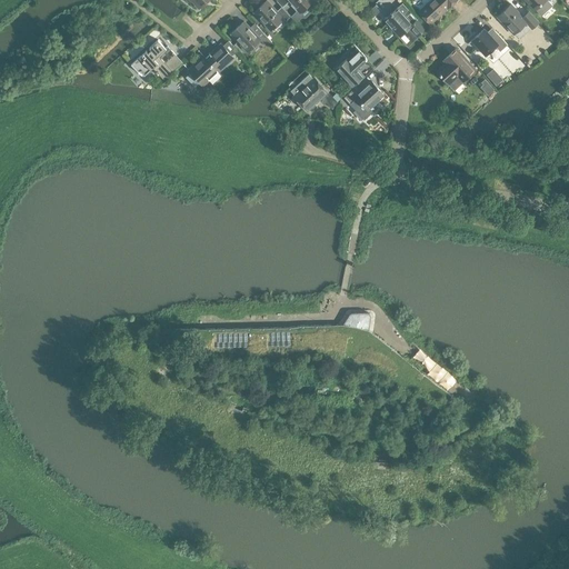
[(291,17),(282,7),(277,11),(267,0),(253,12),(270,30),(283,19),(286,21),(291,17)]
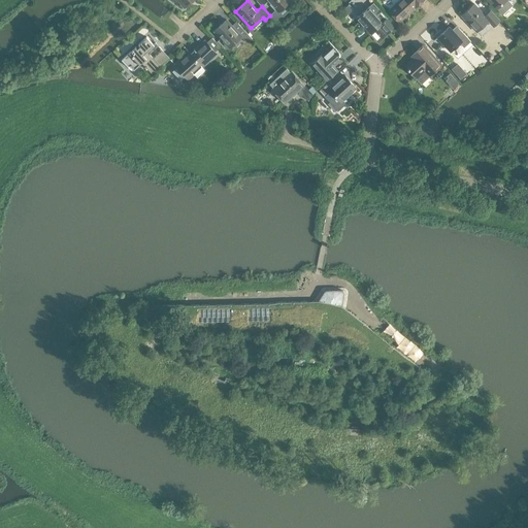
[(257,0),(257,1),(262,6),(267,2),(266,2),(267,0),(276,10),(282,5),(283,7),(290,0),(257,0)]
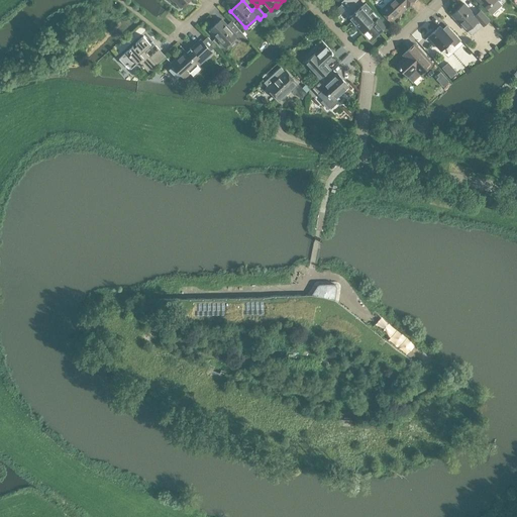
[(391,21),(411,3),(414,0),(392,0),(381,10),(391,21)]
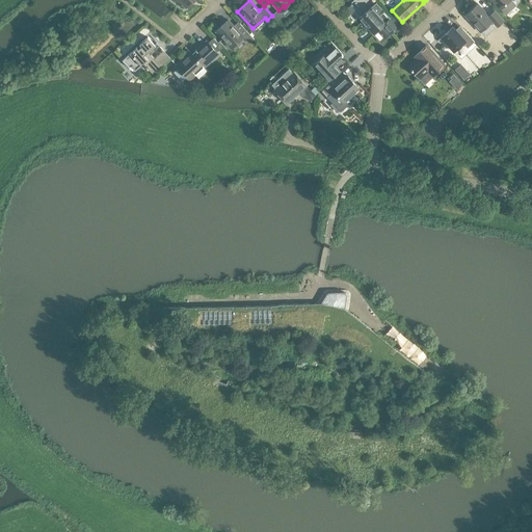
[(491,0),(501,8),(505,14),(516,4),(512,0),(491,0)]
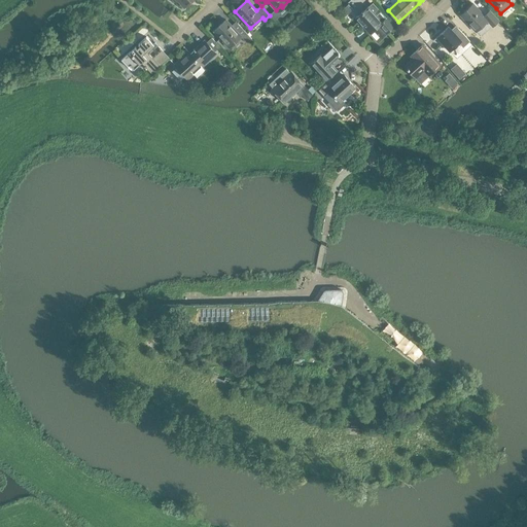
[(348,4),(339,13),(343,19),(353,9),(348,4)]
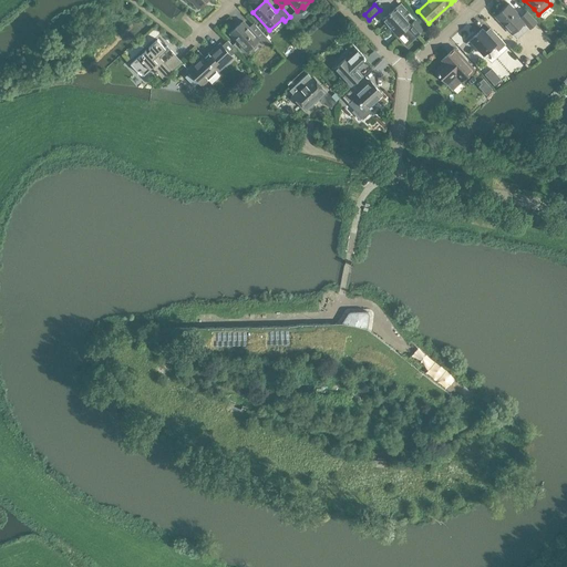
[(521,17),(509,4),(496,17),(512,34),(524,22),(529,29),(536,22),(527,12),(521,17)]
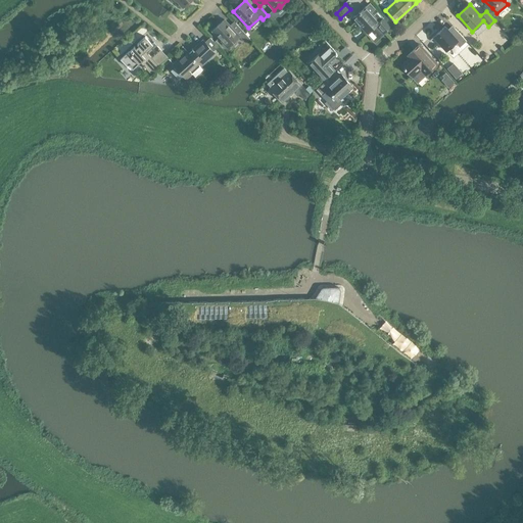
[(391,26),(383,17),(372,5),(368,9),(365,7),(353,17),(368,33),(372,29),(375,32),(374,33),(376,34),(379,37),(391,26)]
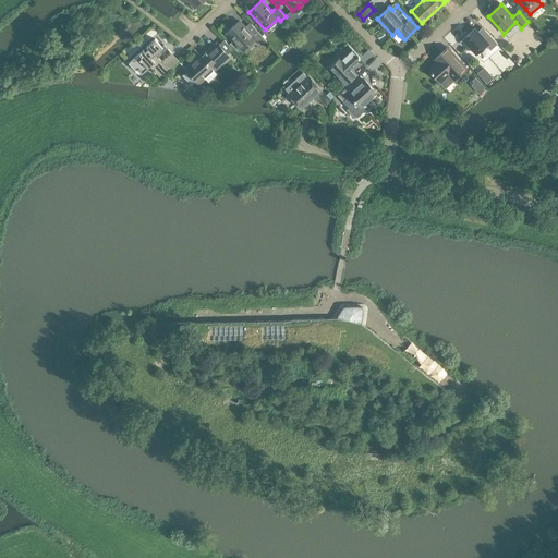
[(227,33),(237,44),(243,50),(255,39),(262,46),(266,41),(252,25),(247,29),(240,21),(227,33)]
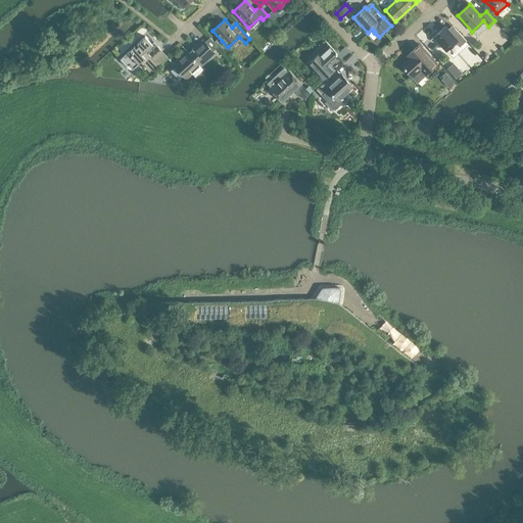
[(433,37),(437,41),(446,51),(456,43),(460,47),(467,41),(455,29),(450,33),(445,27),(433,37)]
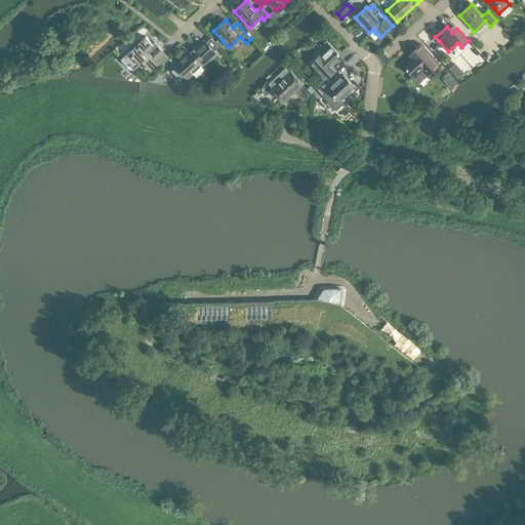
[(155,46),(153,44),(146,37),(137,44),(139,45),(136,48),(135,46),(121,59),(120,57),(112,65),(122,76),(129,69),(133,73),(143,65),(153,75),(161,68),(155,61),(163,52),(157,44),(155,46)]
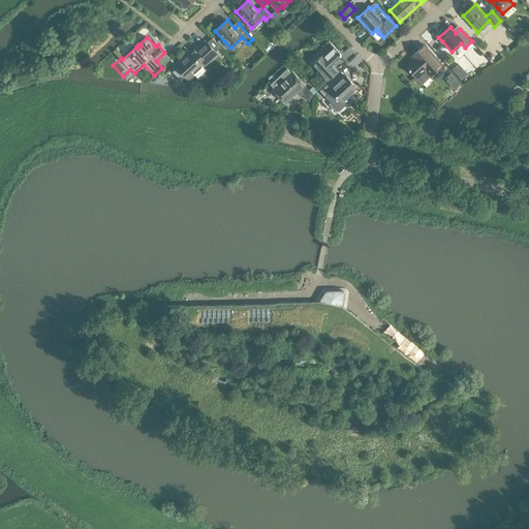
[(206,40),(204,41),(191,54),(189,52),(175,64),(177,67),(173,71),(181,82),(186,76),(188,80),(194,74),(217,54),(206,40)]
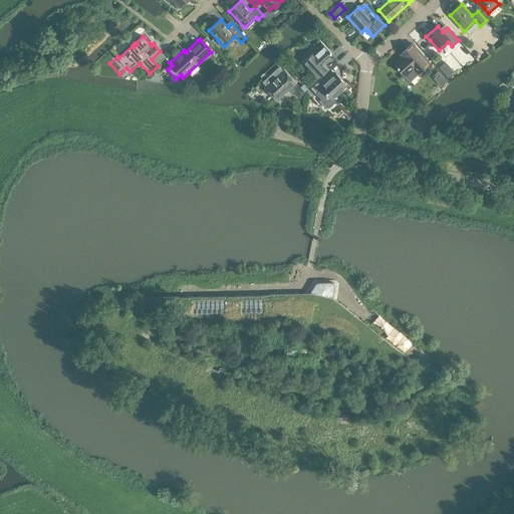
[(430,63),(420,52),(413,43),(401,54),(403,57),(395,64),(406,76),(414,68),(419,73),(430,63)]
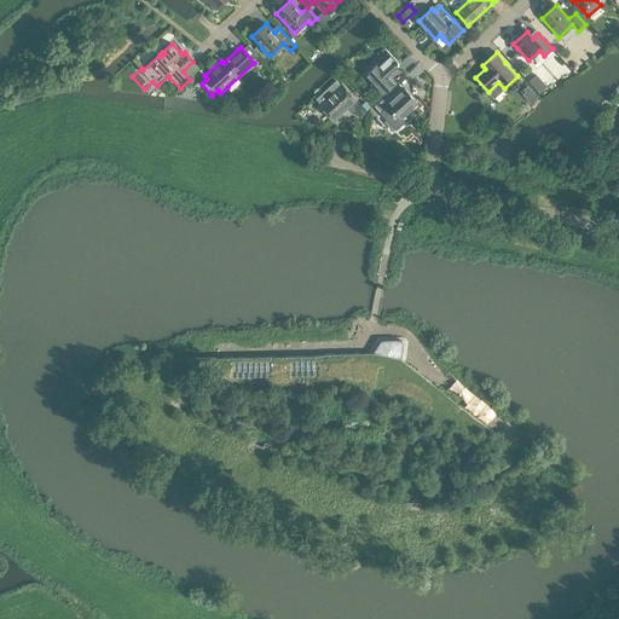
[(399,64),(389,53),(365,75),(383,94),(397,84),(388,74),(399,64)]
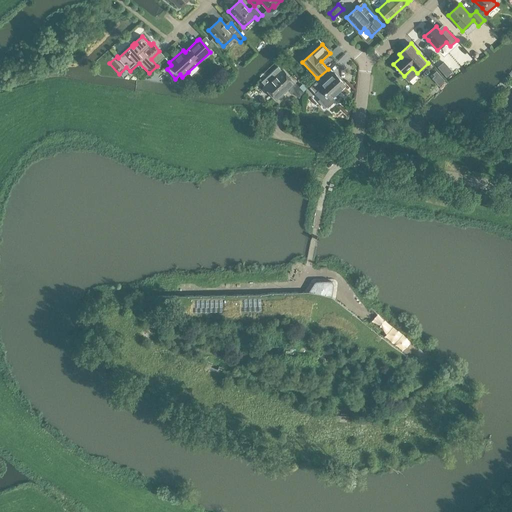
[(444,62),(438,67),(446,77),(452,71),(444,62)]
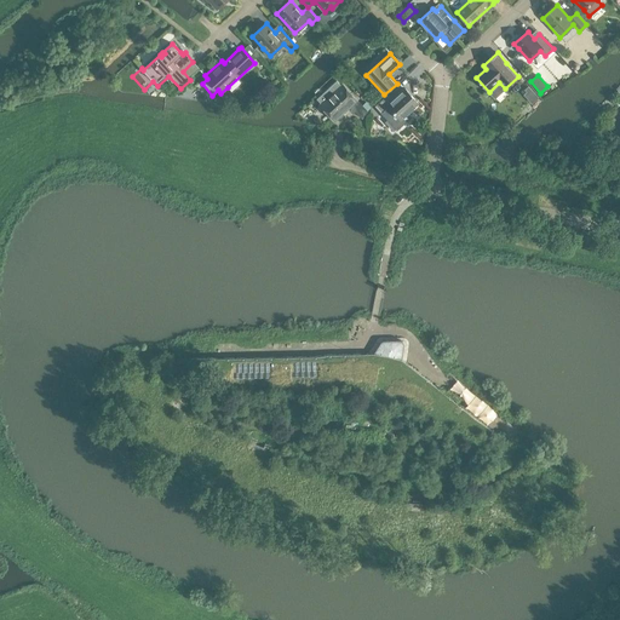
[(343,85),(342,86),(337,81),(317,99),(322,104),(321,105),(334,120),(356,101),(343,85)]
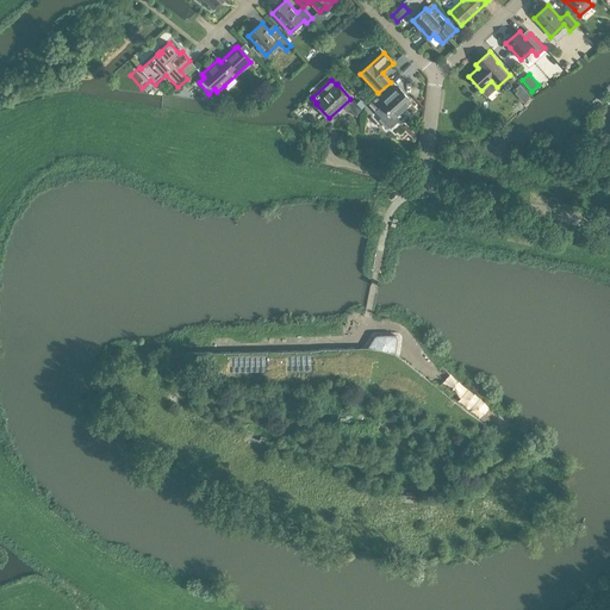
[(524,99),(531,93),(521,82),(515,89),(524,99)]
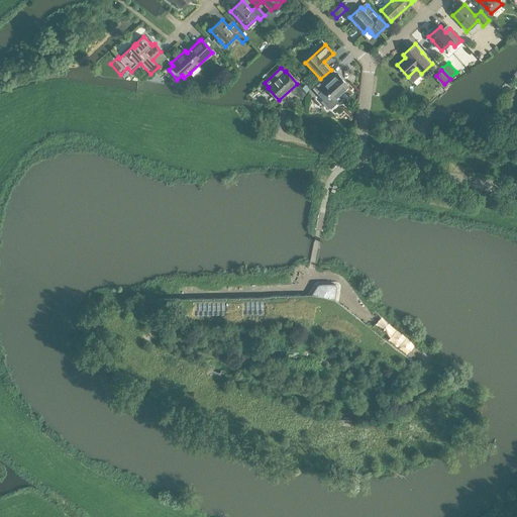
[(313,89),(318,95),(331,108),(343,97),(340,94),(348,86),(338,74),(327,84),(323,79),(313,89)]
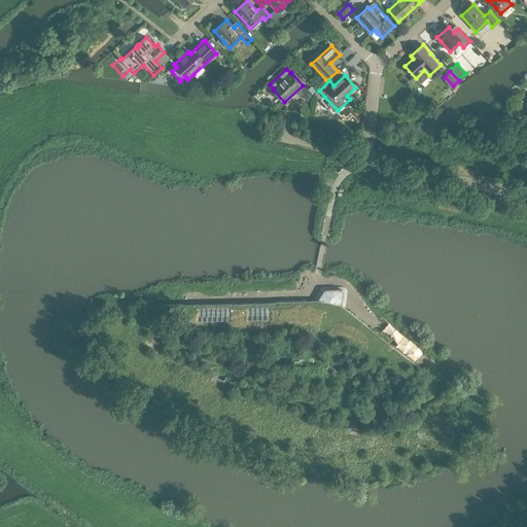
[(307,101),(313,95),(308,90),(302,95),(307,101)]
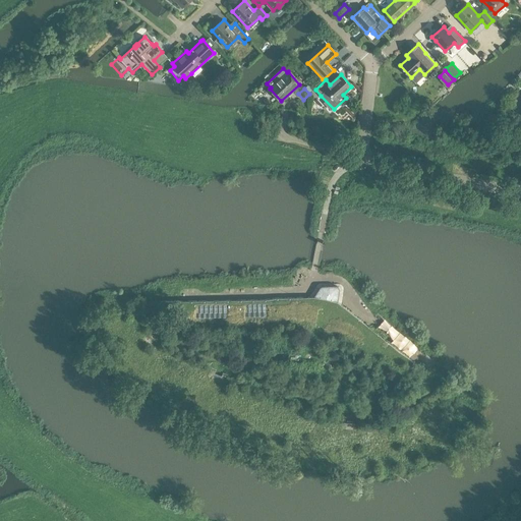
[(510,98),(506,102),(511,109),(516,105),(510,98)]
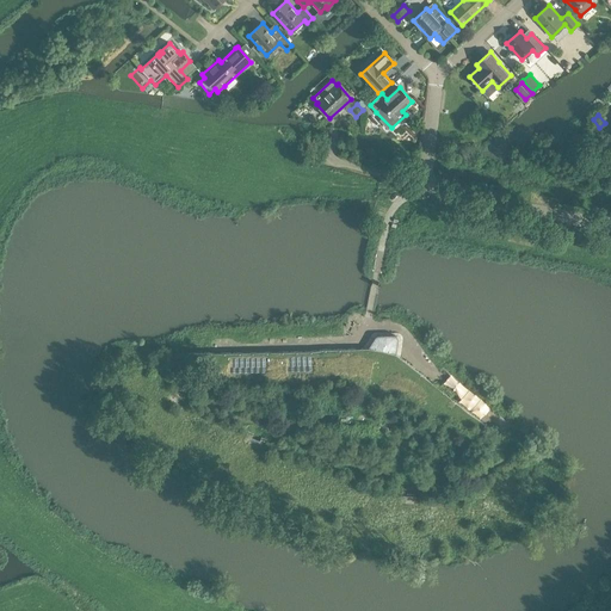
[(375,337),(366,350),(207,352),(207,371),(265,371),(265,378),(353,377),(355,413),(338,414),(338,425),(353,426),(363,427),(376,431),(382,423),(369,413),(370,390),(388,389),(392,387),(439,421),(446,417),(468,432),(477,419),(396,355),(397,338),(397,337),(395,335),(394,334),(376,335),(375,337)]
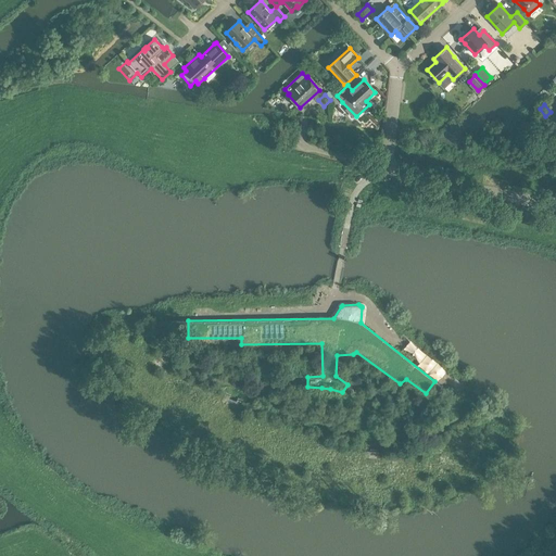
[(242,402),(239,400),(235,405),(229,402),(231,396),(226,394),(223,401),(224,405),(234,409),(239,408),(242,402)]
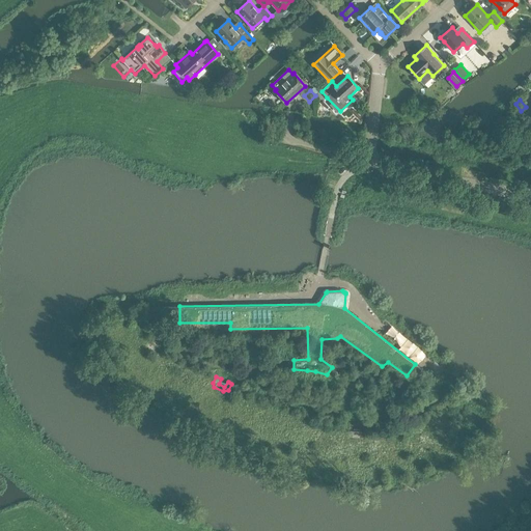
[(348,439),(365,441),(365,431),(362,431),(361,426),(353,426),(353,430),(348,430),(348,439)]
